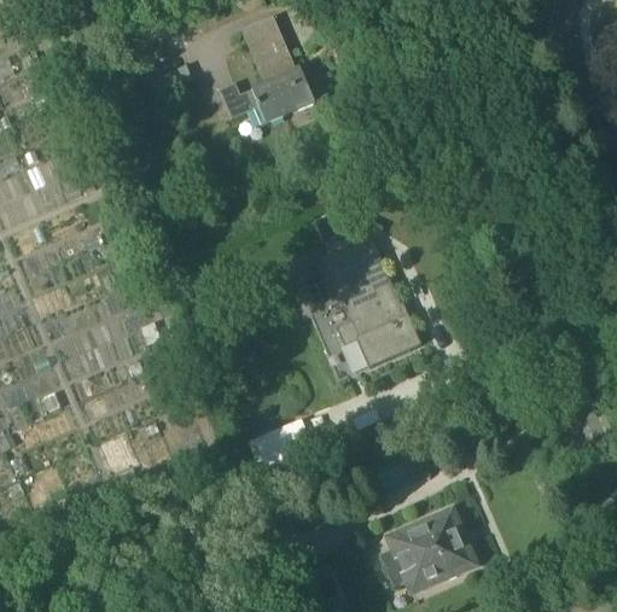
[(265,85),(242,94),(248,109),(249,111),(254,109),(261,124),(314,102),(298,65),(295,68),(274,18),(243,33),(263,81),(265,85)]
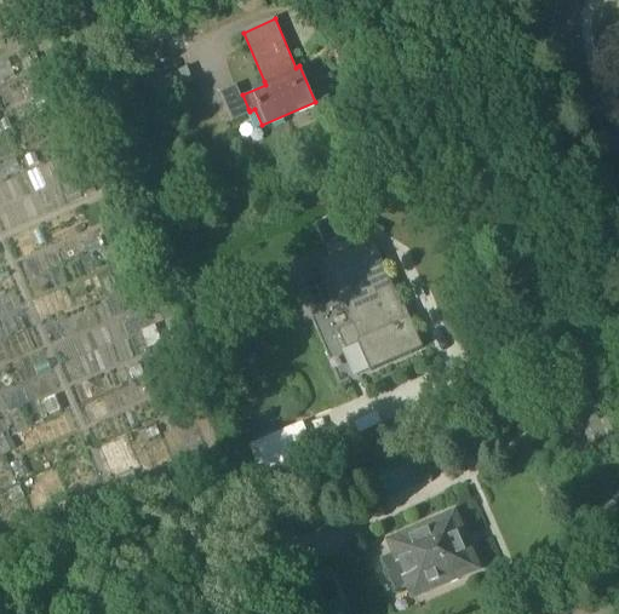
[(30,55),(35,64),(43,62),(38,51),(30,55)]
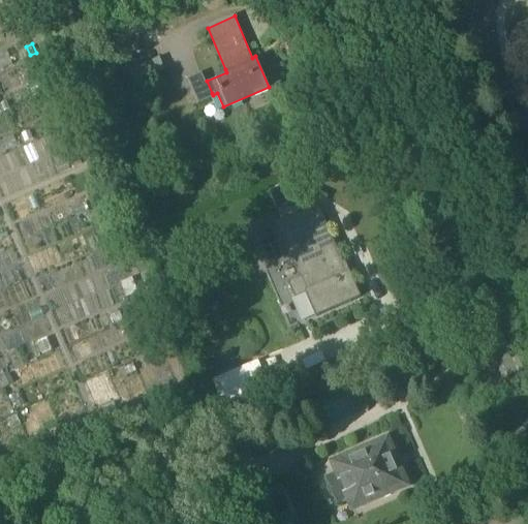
[(55,97),(51,90),(44,93),(48,100),(55,97)]
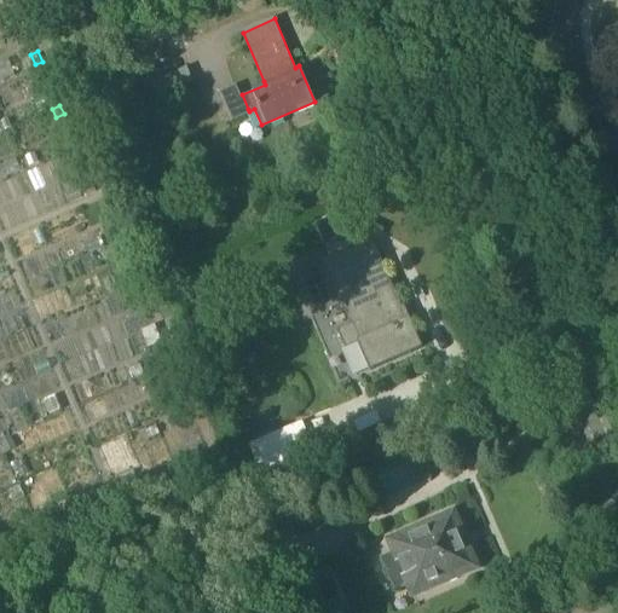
[(85,184),(88,191),(97,188),(93,180),(85,184)]
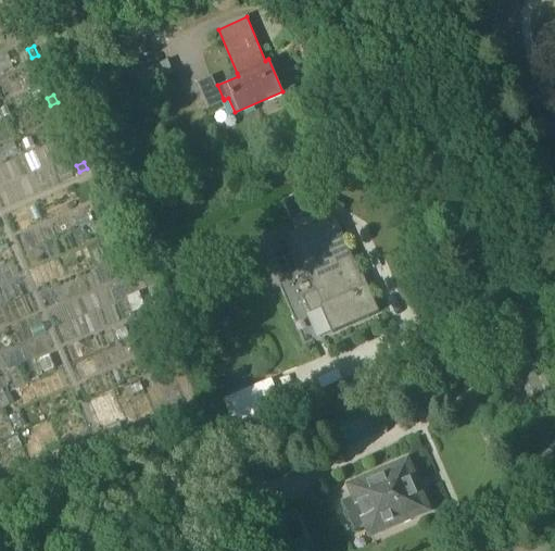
[(300,213),(325,202),(316,185),(292,195),(300,213)]
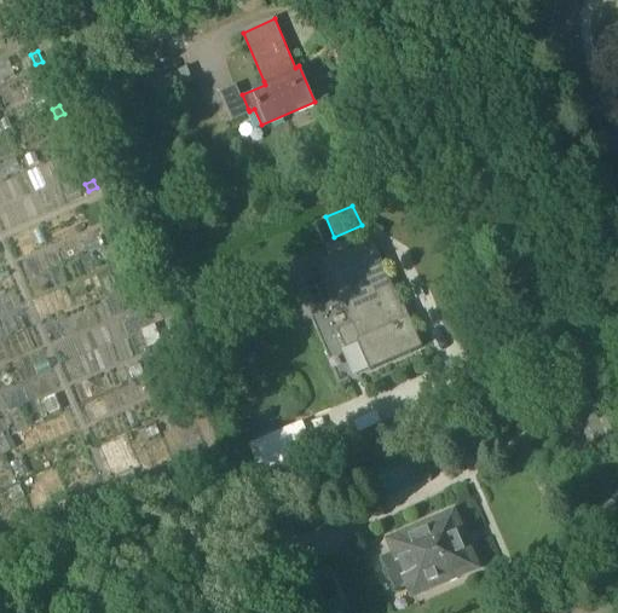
[(105,258),(123,250),(119,238),(102,246),(105,258)]
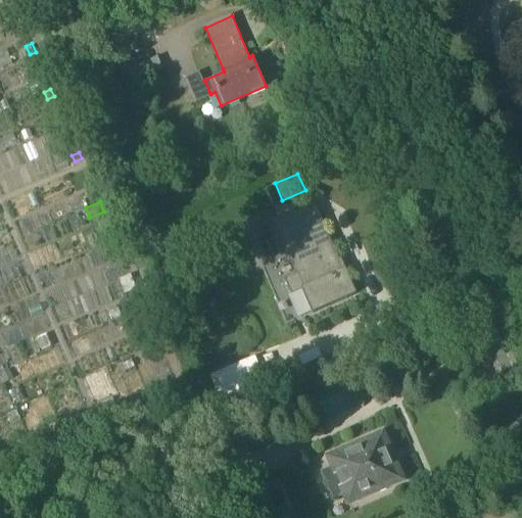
[(315,201),(273,220),(283,243),(286,242),(298,272),(290,276),(295,289),(301,286),(313,311),(358,292),(346,267),(343,269),(315,201)]
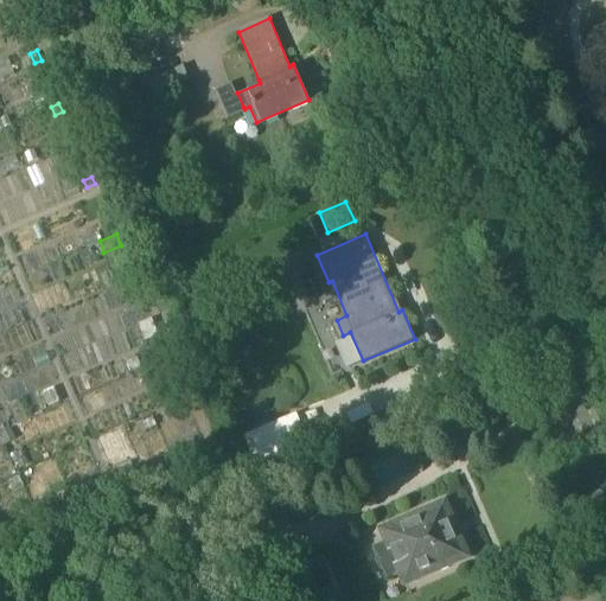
[(123,269),(126,276),(135,272),(132,264),(123,269)]
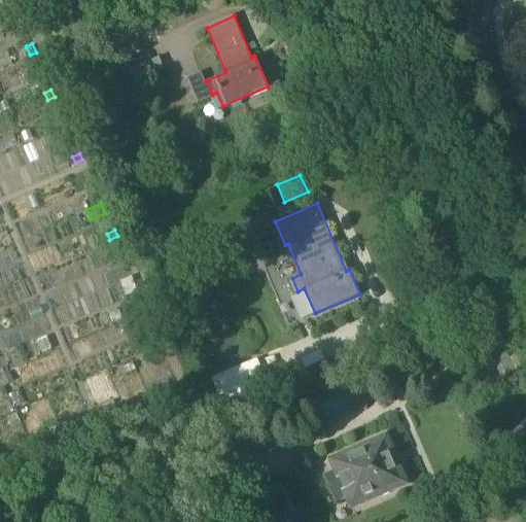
[(146,268),(143,259),(142,259),(136,263),(139,271),(145,268),(146,268)]
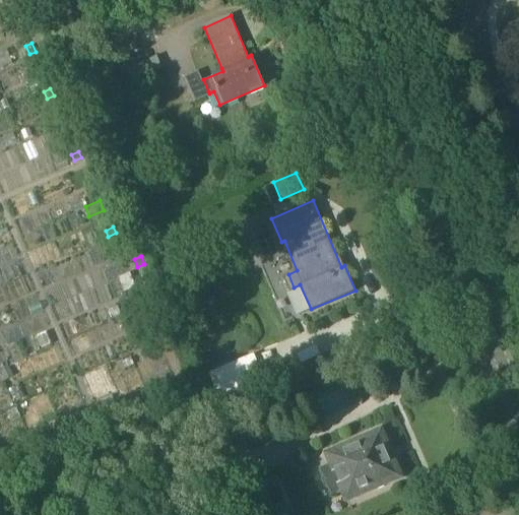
[(155,293),(157,292),(153,281),(151,282),(145,285),(149,295),(155,293)]
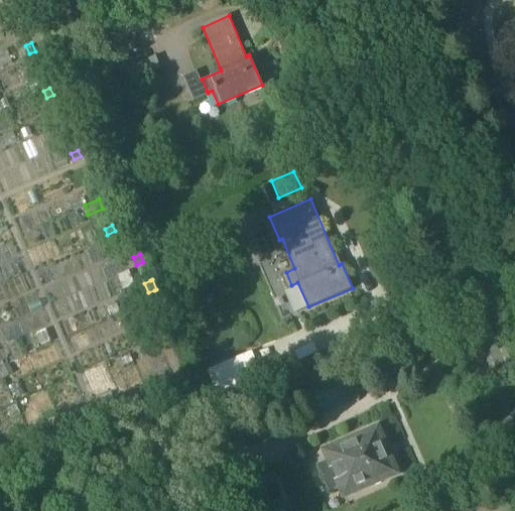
[(138,292),(128,296),(132,305),(141,302),(138,292)]
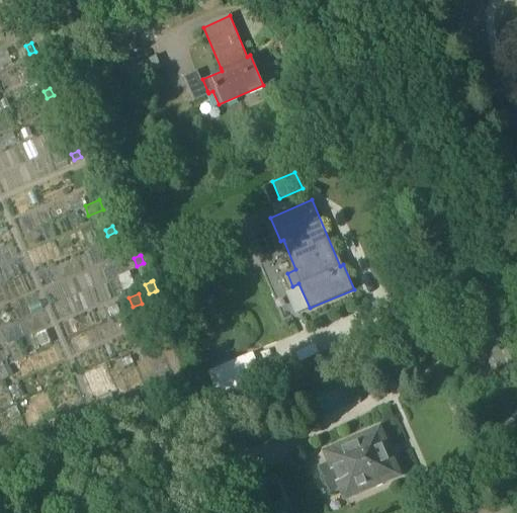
[(230,388),(259,375),(249,352),(220,364),(230,388)]
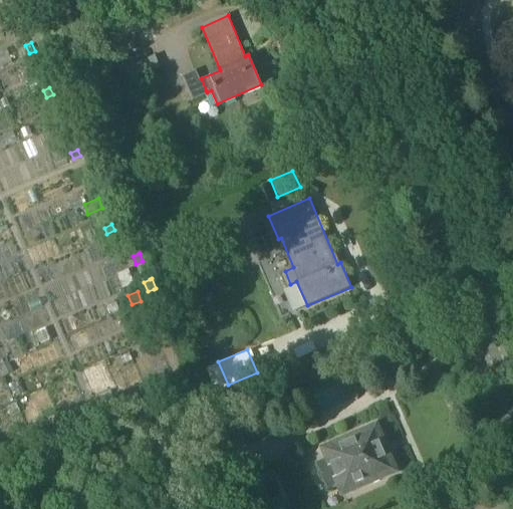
[(10,359),(0,363),(5,373),(14,368),(10,359)]
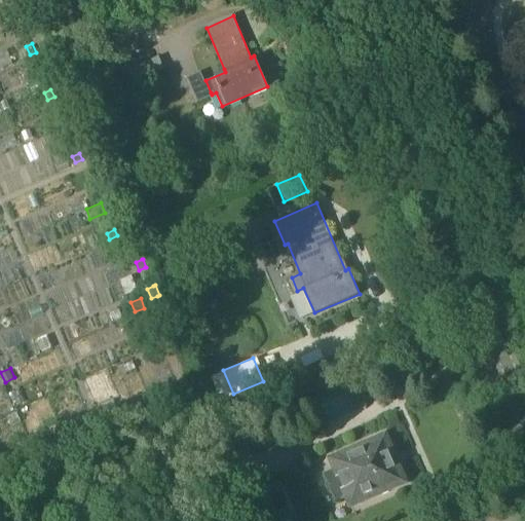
[(295,407),(306,402),(302,392),(291,397),(295,407)]
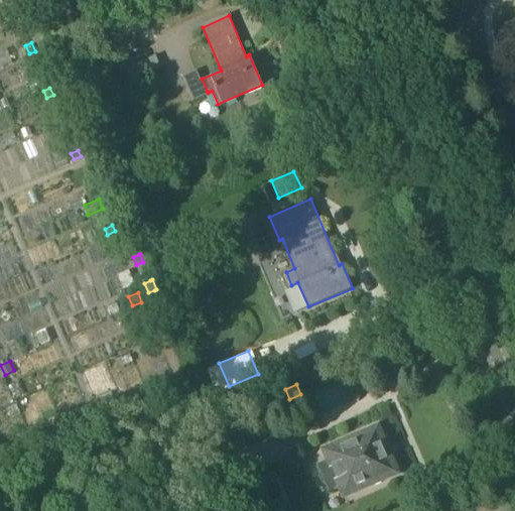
[(340,485),(345,496),(398,474),(379,426),(325,449),(330,461),(320,465),(331,489),(340,485)]
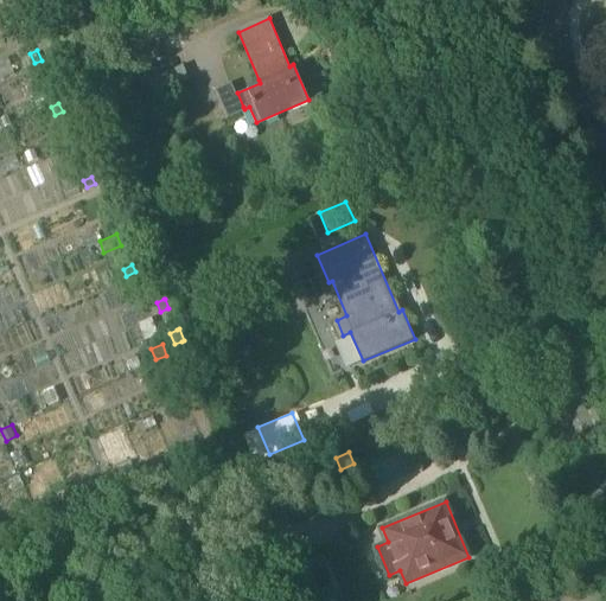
[(314,554),(284,568),(297,600),(326,600),(338,596),(332,582),(320,587),(314,570),(320,568),(314,554)]
